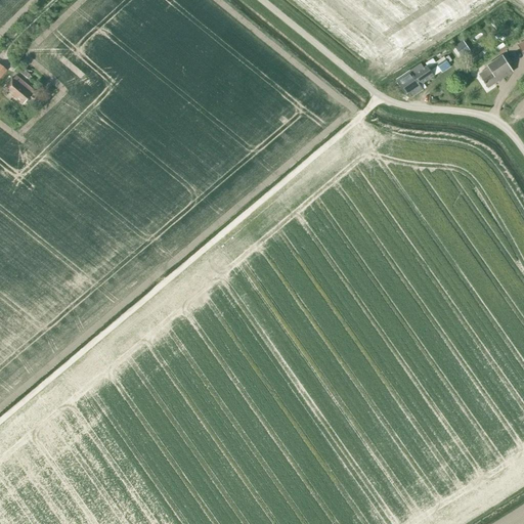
[(456,46),(463,56),(470,51),(463,42),(456,46)]
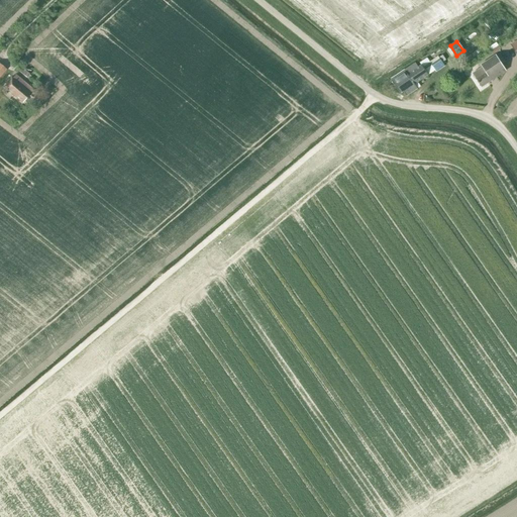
[(493,55),(501,49),(498,45),(491,50),(493,55)]
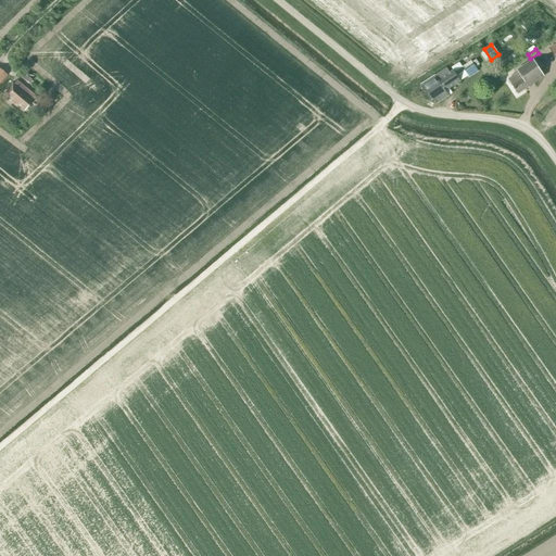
[(518,93),(543,77),(532,60),(517,71),(519,73),(508,79),(509,80),(508,81),(510,85),(512,85),(518,93)]
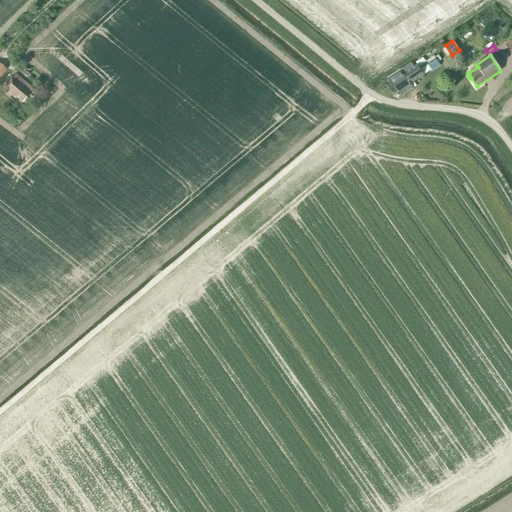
[(425,63),(431,71),(440,65),(439,64),(434,57),(425,63)]
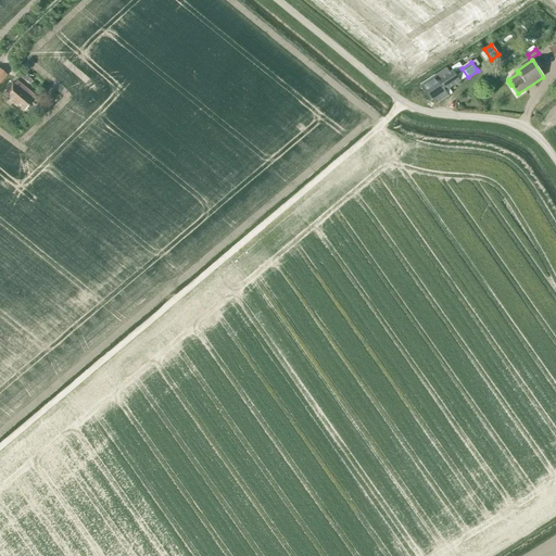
[(453,71),(450,73),(446,68),(420,85),(430,100),(434,98),(438,103),(449,96),(445,90),(447,89),(459,80),(457,78),(453,71)]
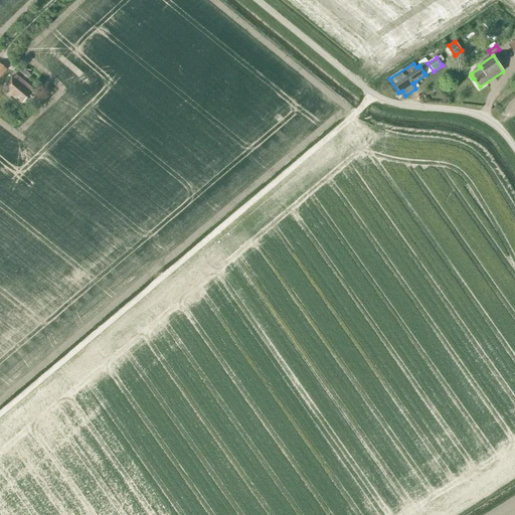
[(32,89),(14,73),(11,78),(10,77),(3,87),(22,103),(29,93),(28,93),(32,89)]
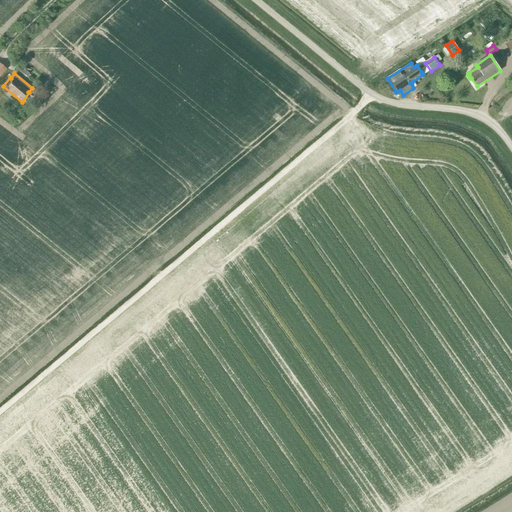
All buildings are outlined.
